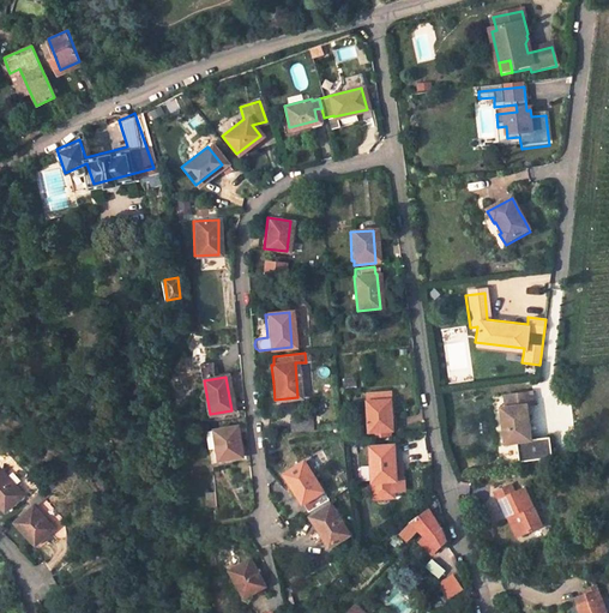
[(510,406),(525,403),(531,402),(530,390),(507,394),(510,406)]
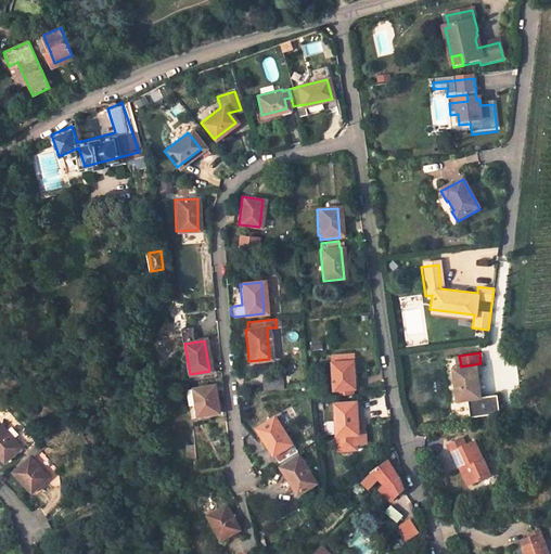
[(328,355),(331,396),(348,395),(348,388),(351,388),(349,353),(328,355)]
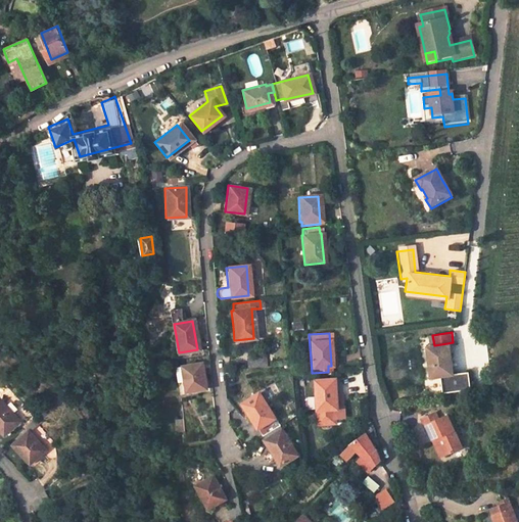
[(426,347),(434,345),(432,335),(425,337),(426,347)]
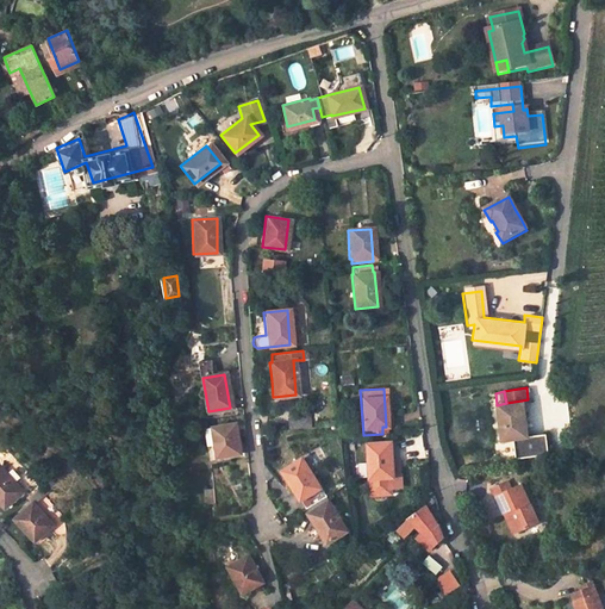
[(528,435),(522,401),(497,405),(501,440),(512,439),(516,458),(548,453),(544,433),(528,435)]
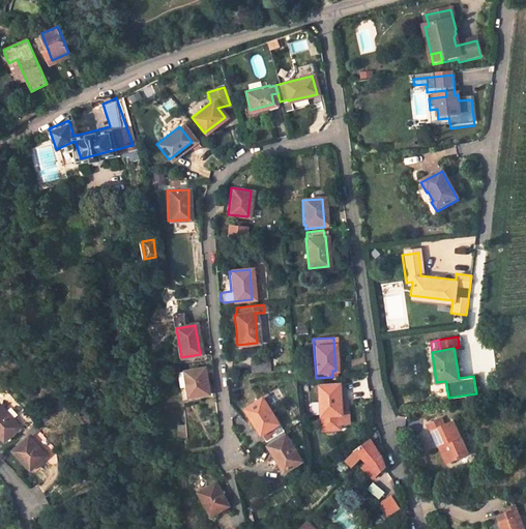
[(249,372),(264,371),(264,362),(247,363),(249,372)]
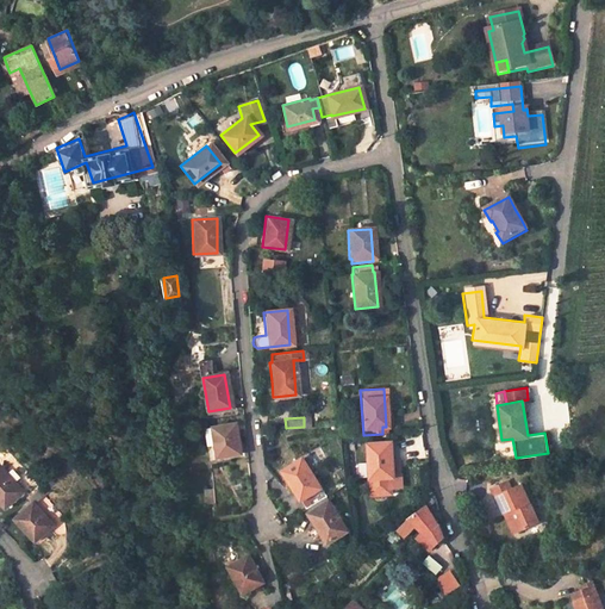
[(232,424),(211,428),(201,430),(205,448),(213,446),(216,457),(237,453),(232,424)]
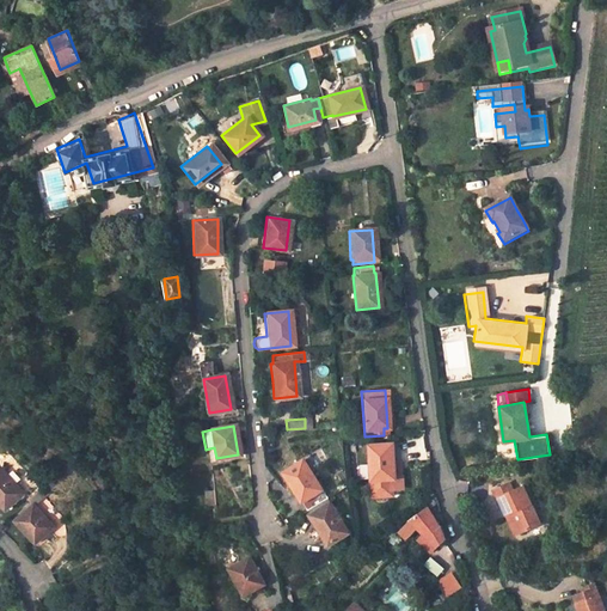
[(391,478),(388,443),(366,444),(368,496),(388,495),(387,478),(391,478)]
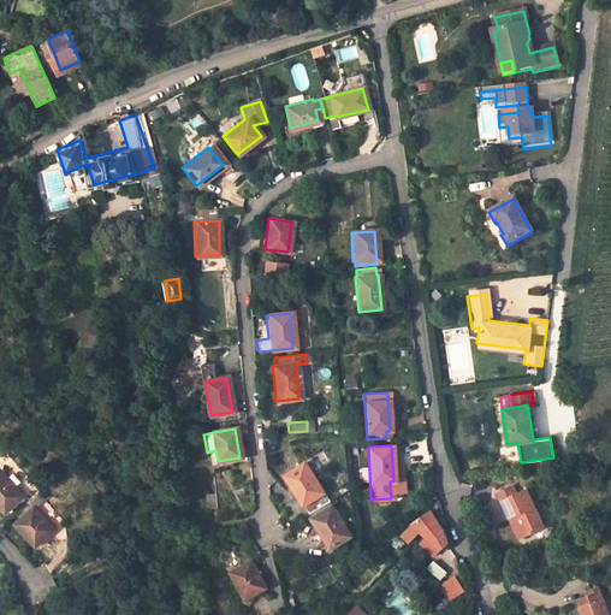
[(35,495),(5,461),(0,465),(0,510),(1,512),(18,496),(25,503),(35,495)]
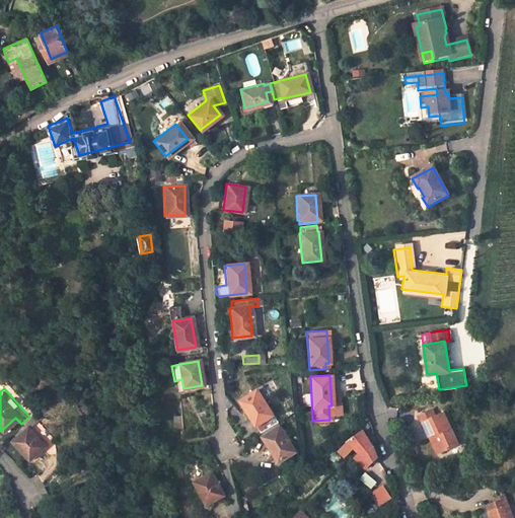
[(275,422),(254,389),(237,400),(258,433),(275,422)]
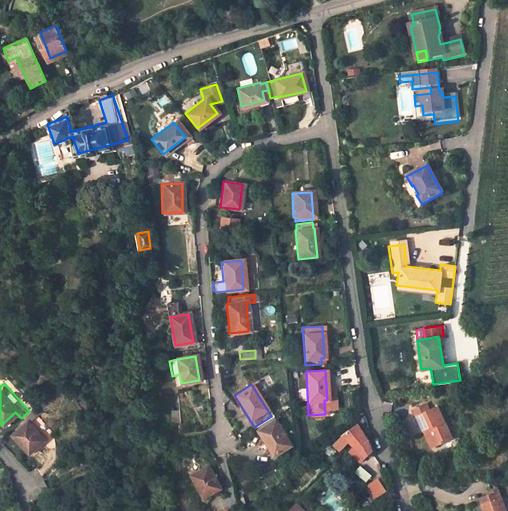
[(412,412),(425,408),(422,400),(410,404),(412,412)]
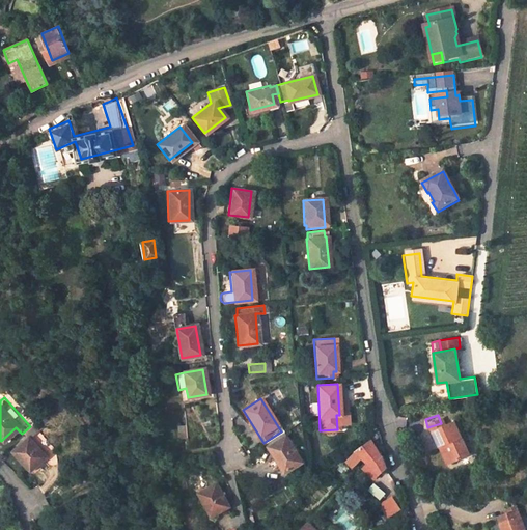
[(461,453),(451,420),(441,423),(427,427),(432,442),(436,441),(441,458),(461,453)]
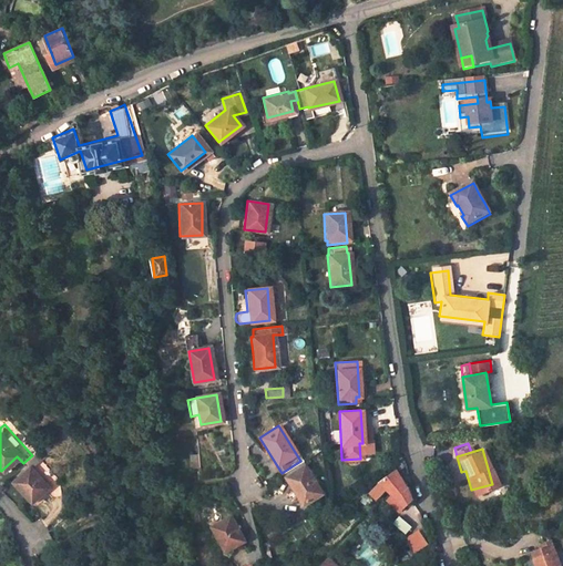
[(32,455),(23,463),(26,466),(11,481),(29,502),(54,479),(32,455)]
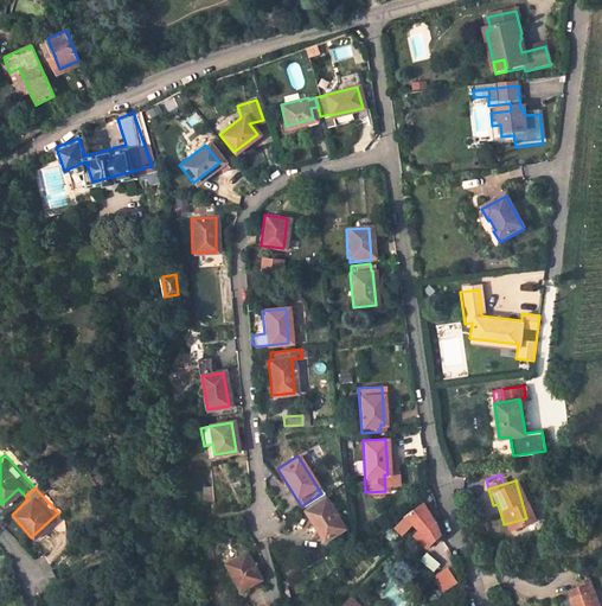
[(343,529),(324,499),(305,511),(322,541),(343,529)]
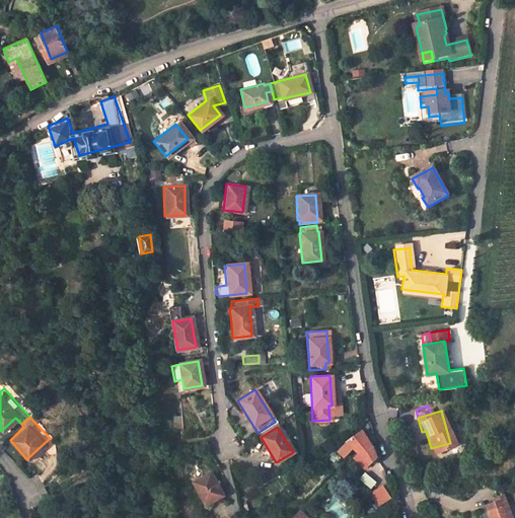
[(373,445),(361,429),(346,441),(335,449),(341,455),(351,446),(356,451),(368,462),(377,456),(376,451),(373,445)]
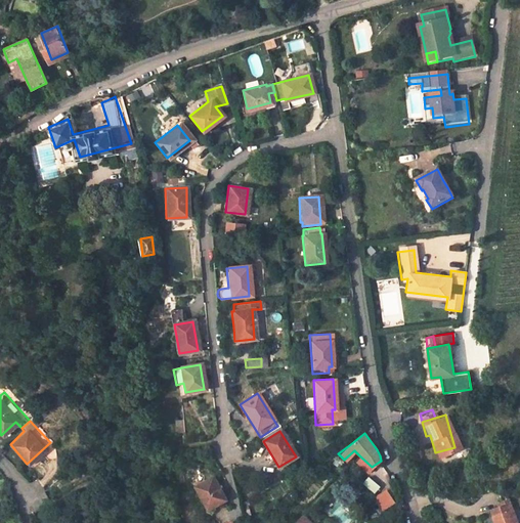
[(435,452),(430,435),(426,436),(431,454),(435,452)]
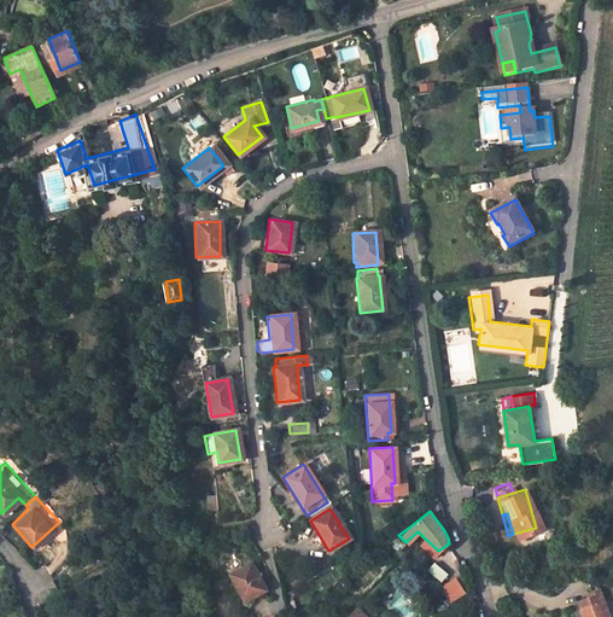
[(415,542),(430,556),(438,551),(424,537),(415,542)]
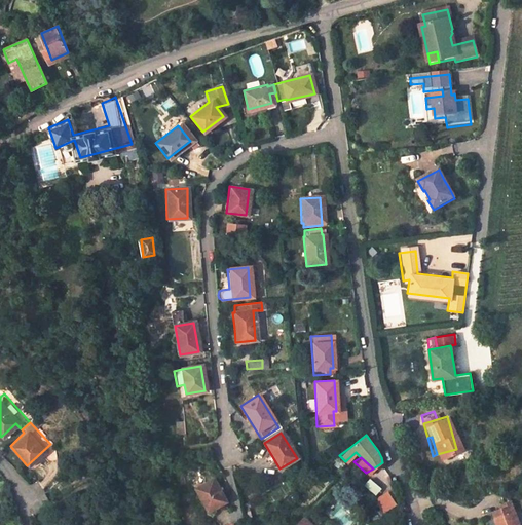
[(223,500),(210,479),(193,490),(207,513),(223,500)]
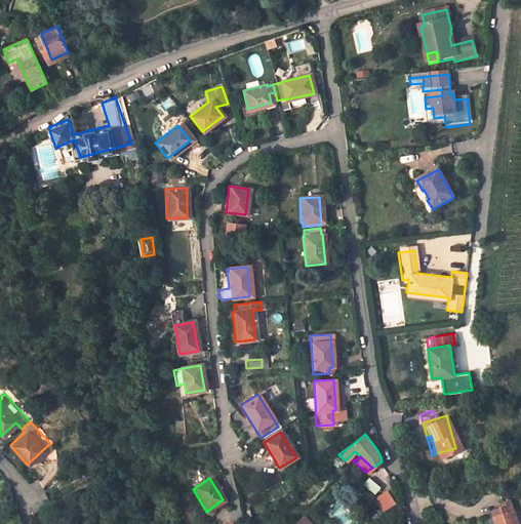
[(387,489),(377,495),(375,496),(383,509),(394,501),(387,489)]
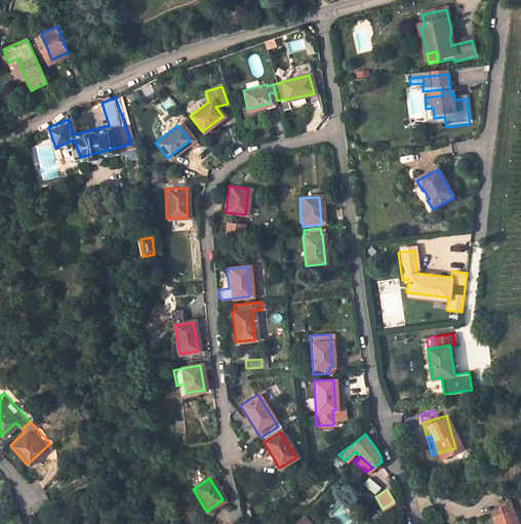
[(520,523),(512,508),(511,509),(508,501),(501,505),(492,508),(495,515),(493,516),(491,519),(490,521),(490,523),(520,523)]
